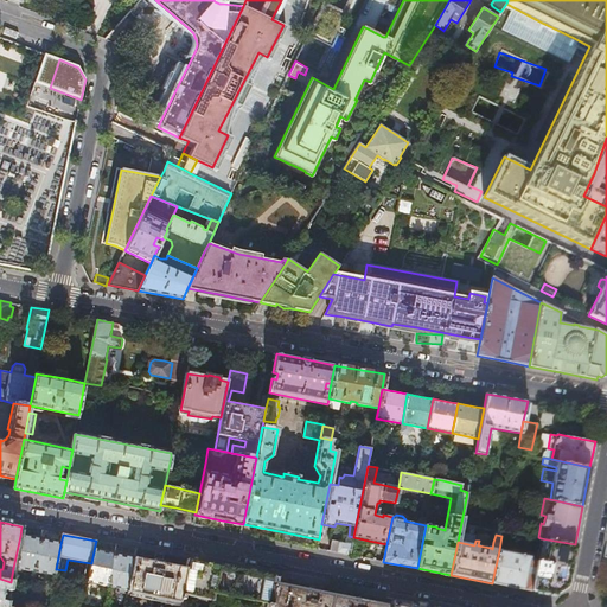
[(31,538),(20,536),(13,568),(34,573),(40,541),(31,538)]
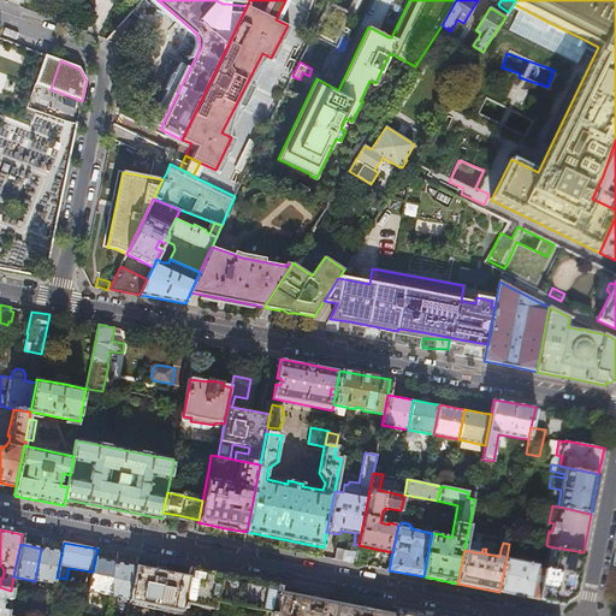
[(579,575),(584,552),(549,546),(545,566),(544,569),(579,575)]
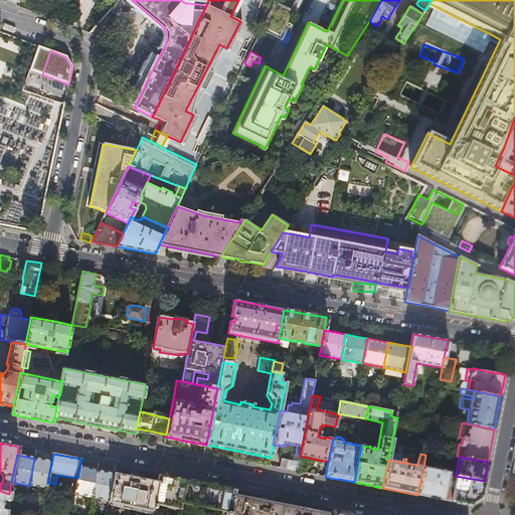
[(44,461),(34,459),(29,486),(46,489),(47,483),(51,462),(44,461)]
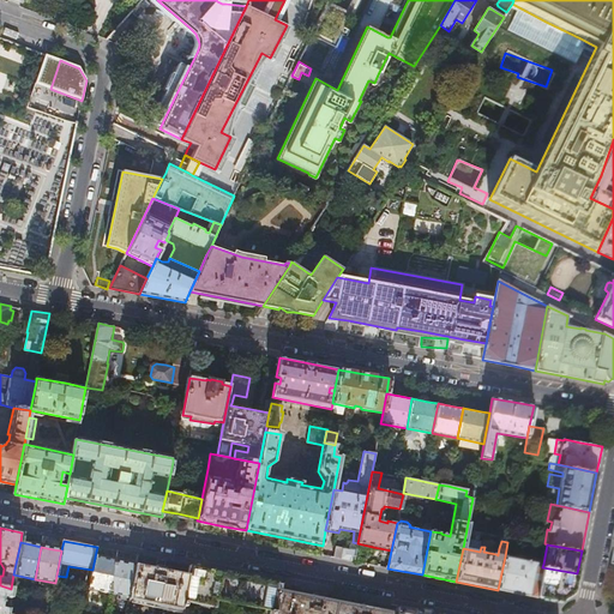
[(355,561),(356,551),(336,547),(335,558),(355,561)]
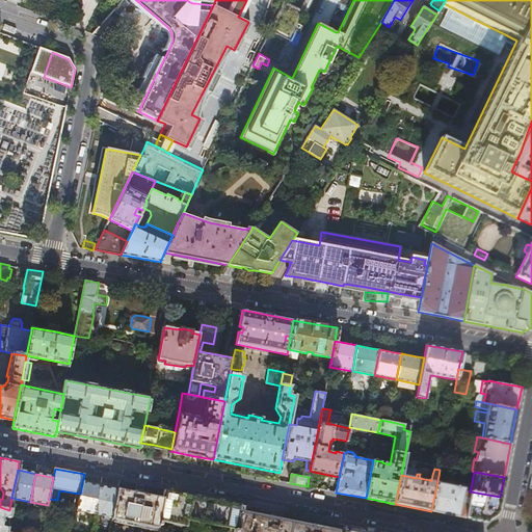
[(431,511),(464,517),(470,491),(471,488),(437,482),(431,511)]
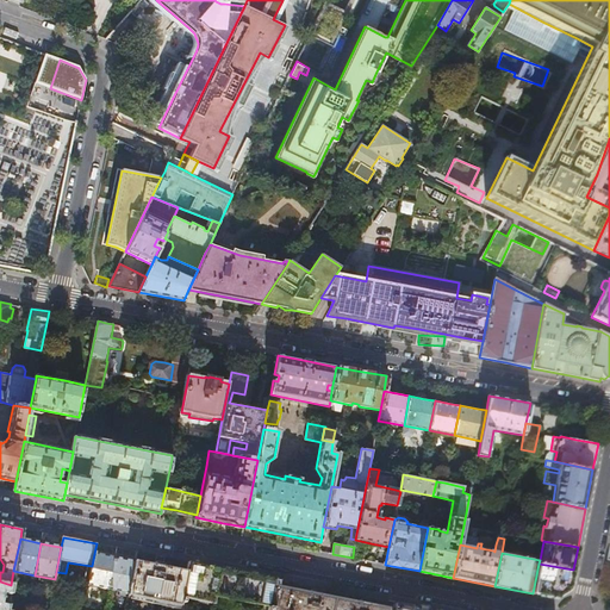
[(94,554),(92,566),(88,585),(109,590),(114,558),(105,555),(94,554)]
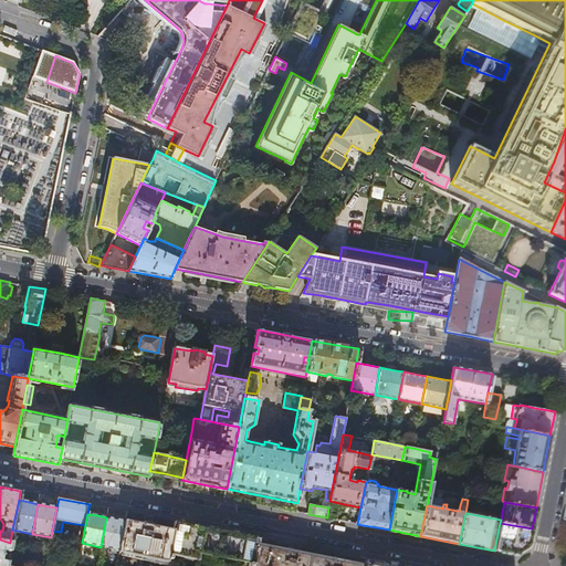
[(116,520),(106,517),(101,547),(119,551),(126,522),(116,520)]
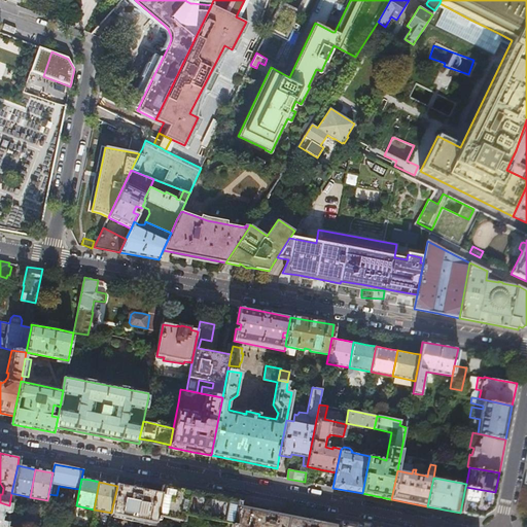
[(117,486),(111,513),(111,515),(156,524),(156,521),(160,521),(161,518),(184,522),(190,491),(163,486),(161,493),(141,489),(141,488),(138,487),(134,486),(134,488),(117,485),(117,486)]
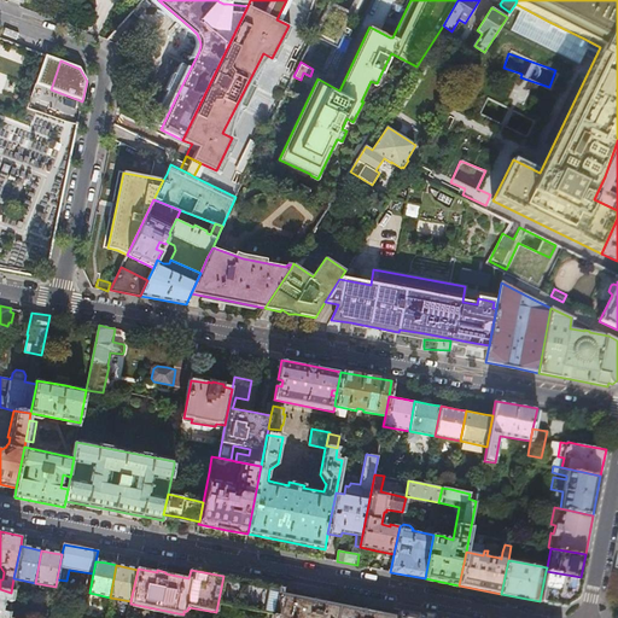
[(577,598),(581,577),(546,571),(540,601),(563,606),(577,598)]
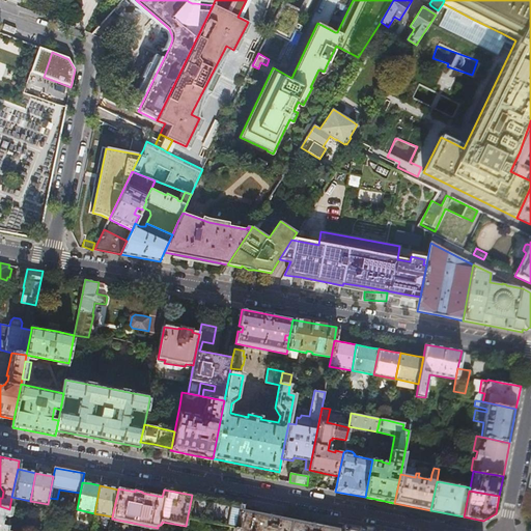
[(186,526),(184,530),(211,530),(213,524),(233,528),(232,530),(341,530),(342,530),(319,526),(319,525),(312,523),(312,525),(291,521),(278,518),(278,516),(270,514),(270,515),(243,510),(244,505),(220,500),(192,495),(186,526)]
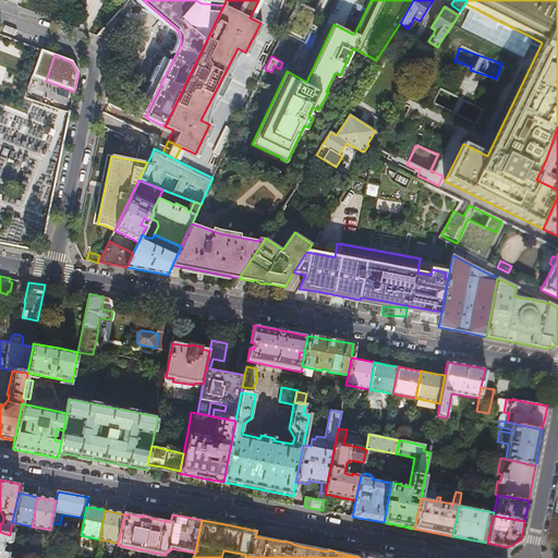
[(0,557),(5,557),(10,535),(0,532),(0,557)]
